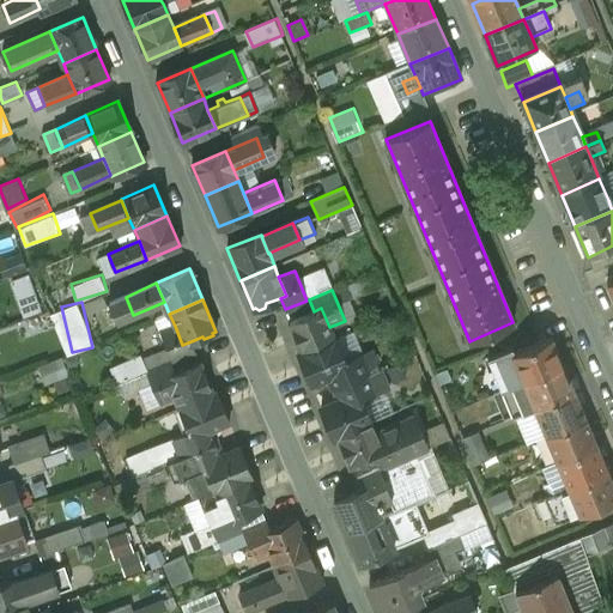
[(314,311),(289,321),(301,352),(334,339),(329,327),(321,308),(314,311)]
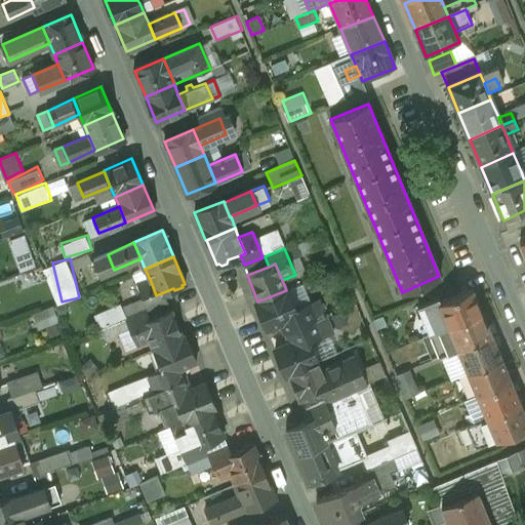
[(156,295),(150,279),(136,285),(148,310),(165,303),(161,293),(156,295)]
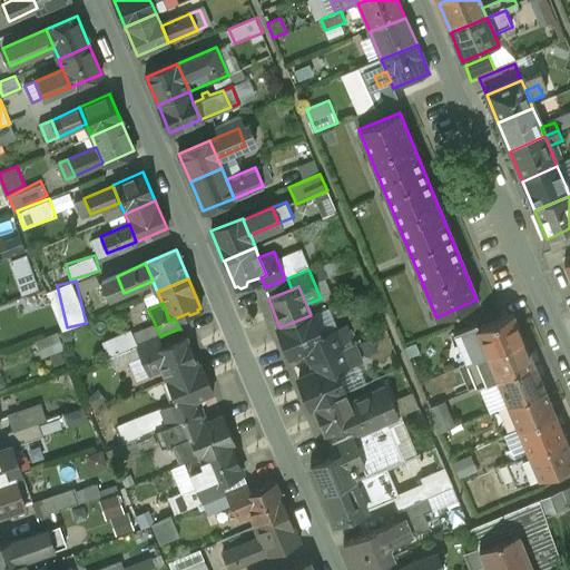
[(279,327),(277,328),(288,356),(304,350),(308,361),(326,353),(320,336),(320,335),(312,314),(311,315),(279,327)]
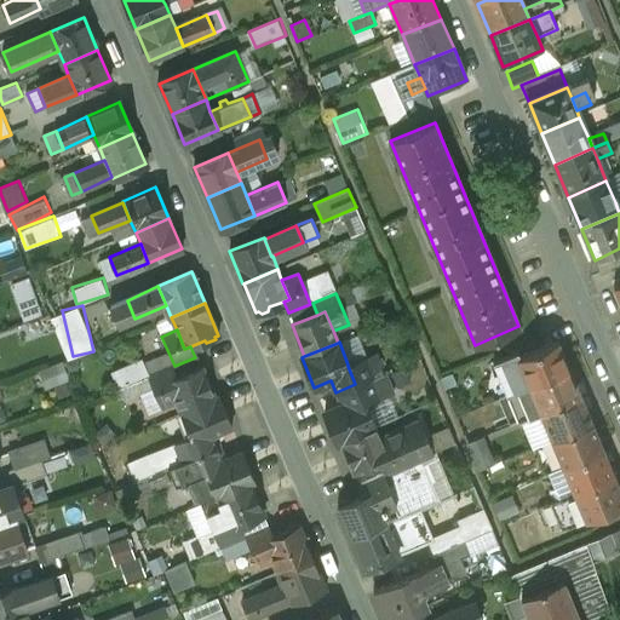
[(521,356),(518,357),(529,384),(569,367),(558,342),(521,356)]
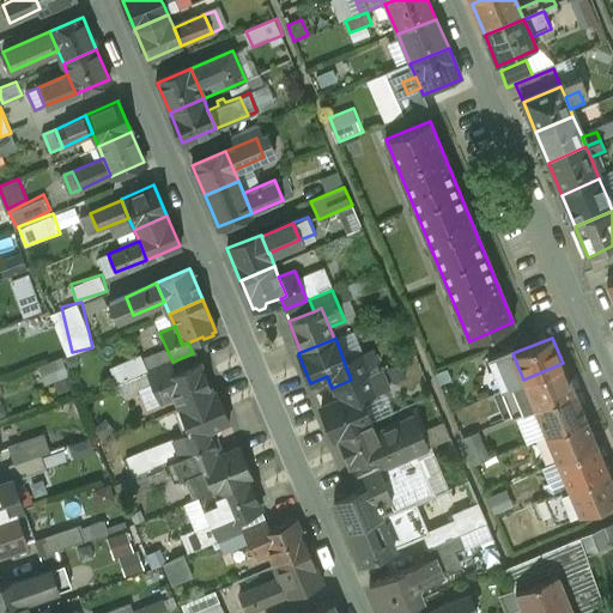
[(513,345),(487,356),(501,388),(523,380),(513,353),(515,352),(513,345)]
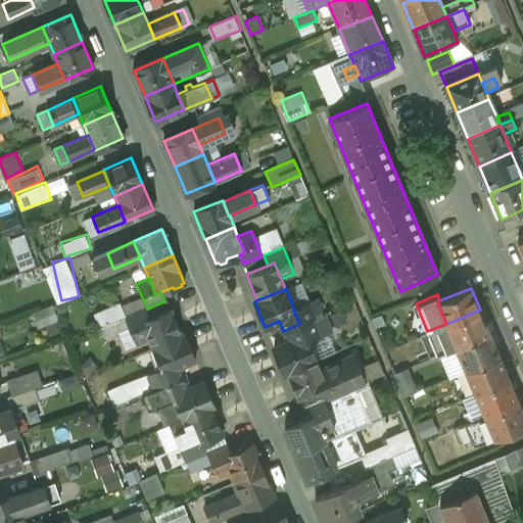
[(321,310),(316,298),(308,301),(314,314),(321,310)]
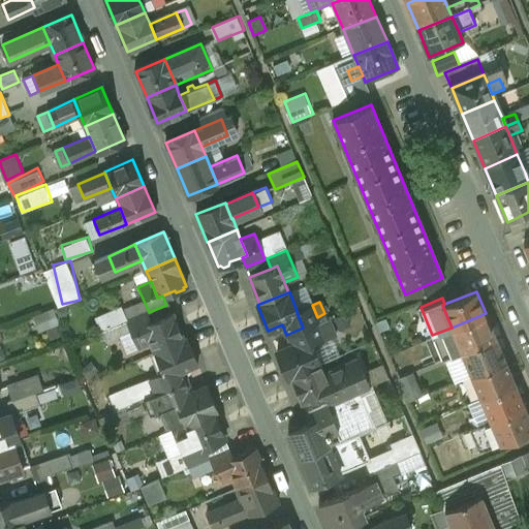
[(297,311),(297,312),(303,328),(318,322),(319,321),(317,317),(312,305),(297,311)]
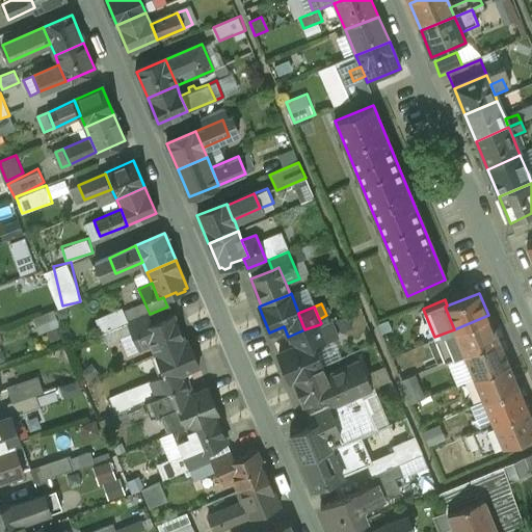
[(55,315),(36,321),(41,331),(59,324),(55,315)]
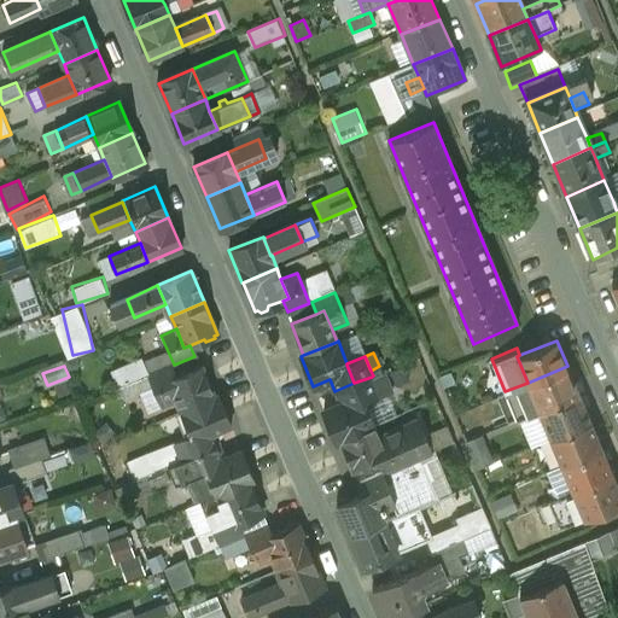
[(173,366),(152,374),(165,406),(179,400),(170,380),(176,378),(173,366)]
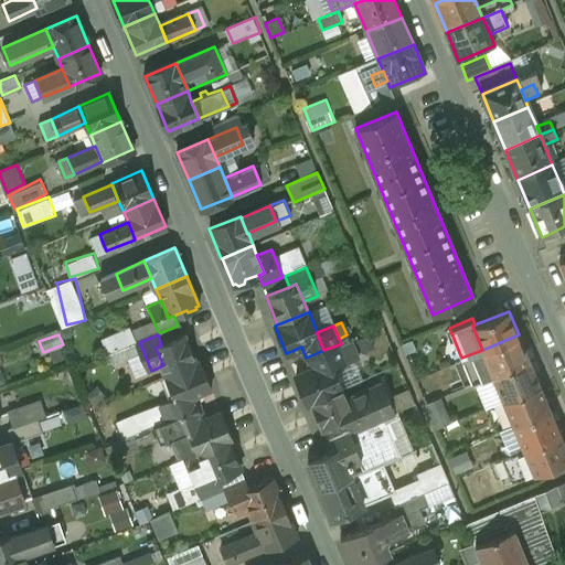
[(519,334),(482,350),(492,374),(529,359),(519,334)]
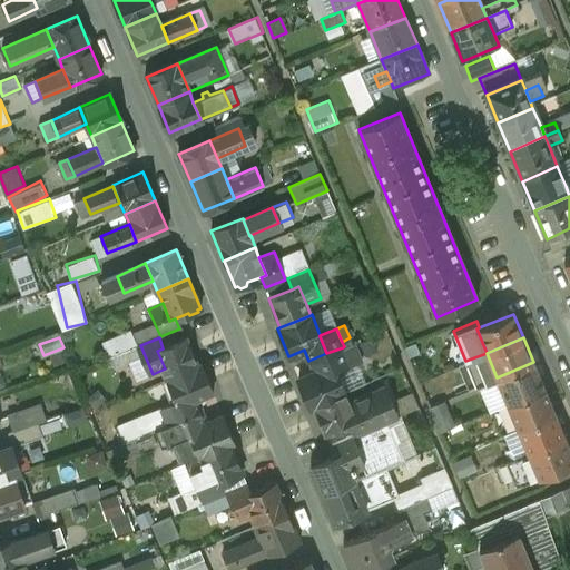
[(163,349),(157,351),(165,369),(169,380),(198,367),(186,338),(163,349)]
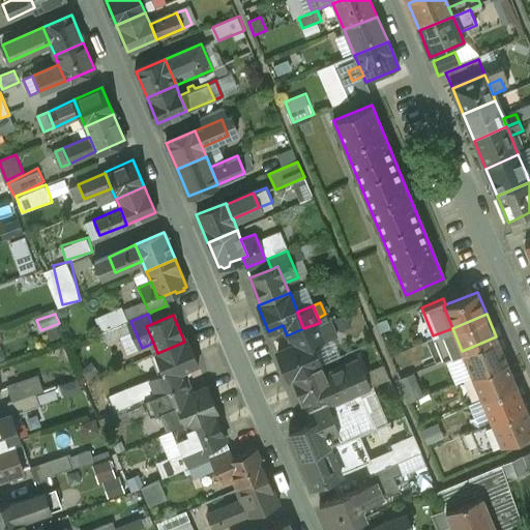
[(319,323),(303,328),(311,345),(325,339),(319,323)]
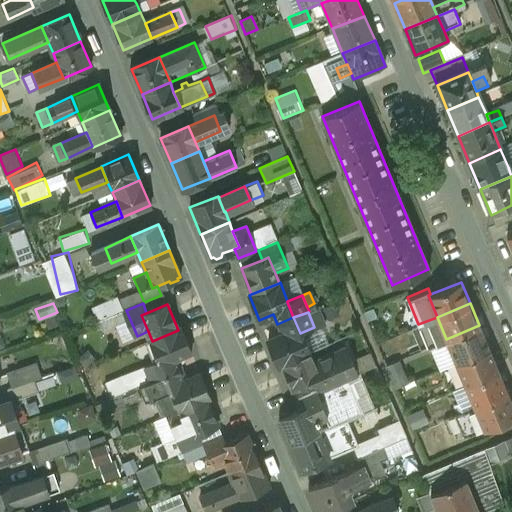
[(300,333),(293,317),(277,324),(282,335),(268,341),(278,364),(280,363),(308,352),(300,333)]
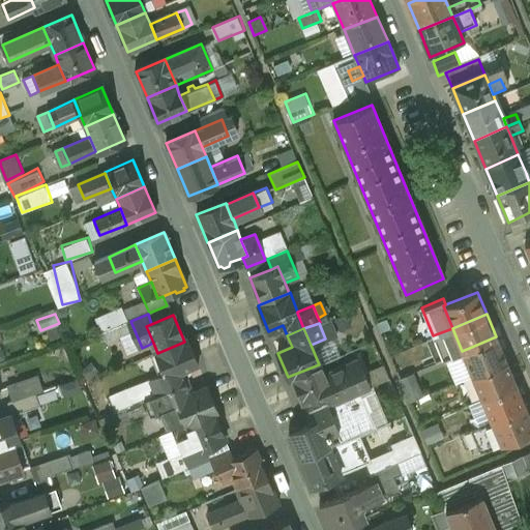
[(452,328),(433,335),(442,358),(462,351),(452,328)]
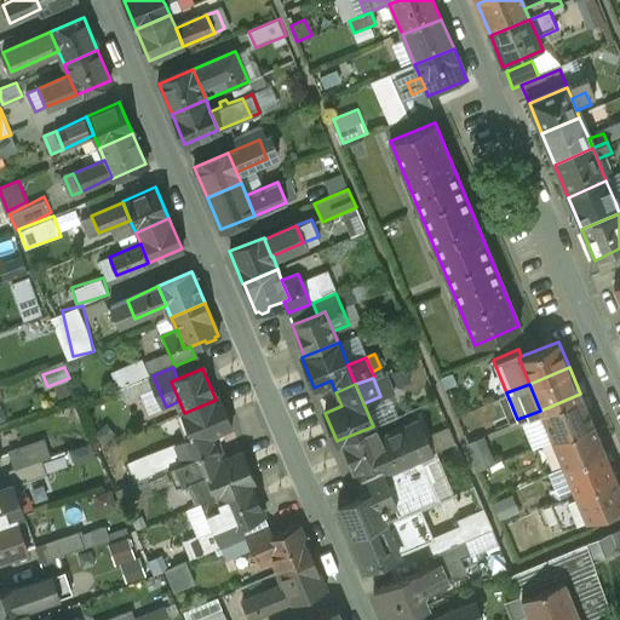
[(580,394),(540,411),(552,440),(592,423),(580,394)]
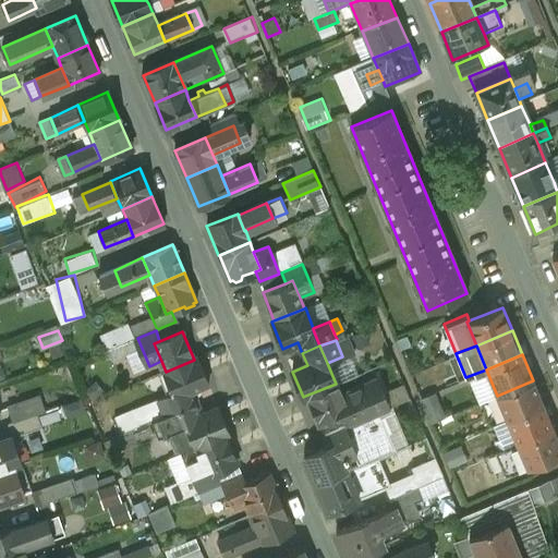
[(194,360),(166,372),(174,392),(182,410),(199,402),(195,390),(208,385),(197,359),(194,360)]
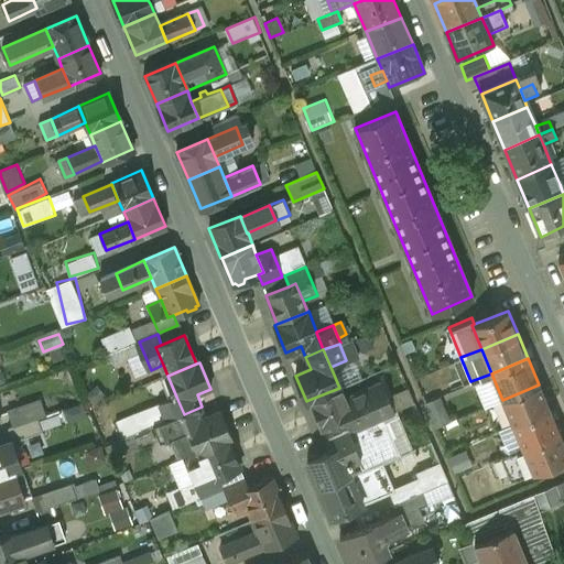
[(381,383),(344,399),(351,418),(344,420),(348,431),(381,416),(393,412),(381,383)]
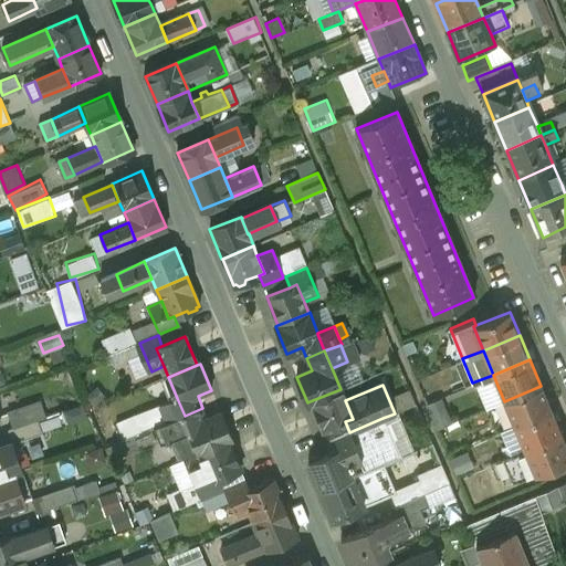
[(541,386),(504,401),(514,426),(551,410),(541,386)]
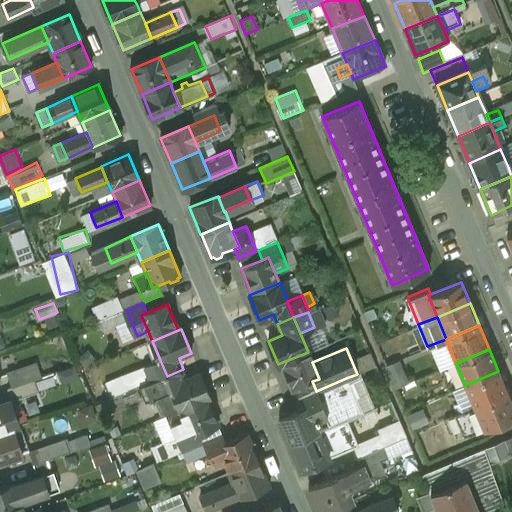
[(308,352),(280,363),(291,390),(312,381),(319,379),(312,362),(308,352)]
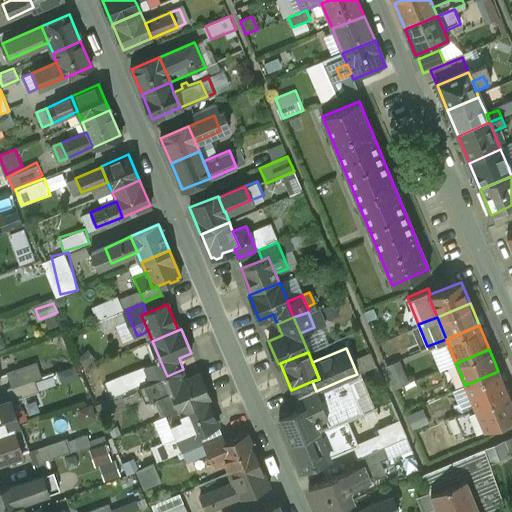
[(8,370),(14,386),(42,376),(36,360),(8,370)]
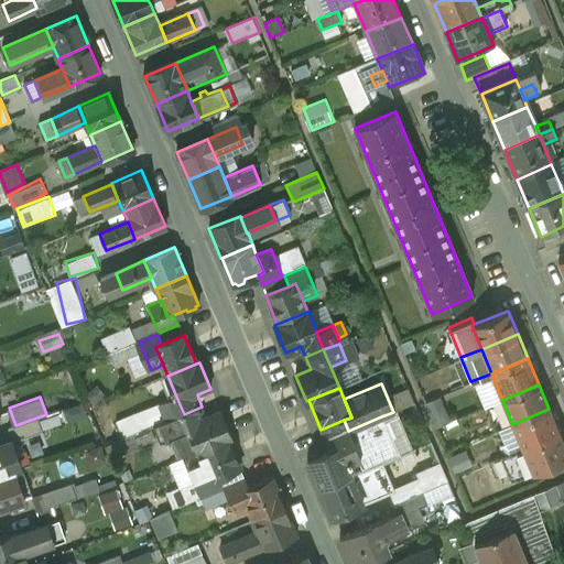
[(176,397),(162,403),(169,420),(184,414),(176,397)]
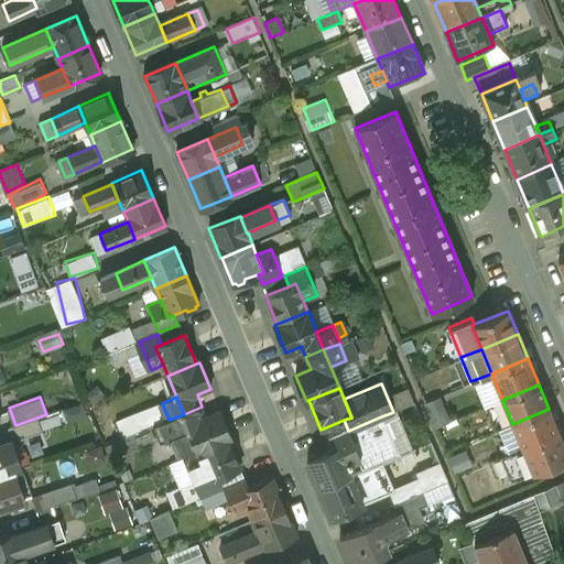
[(220,412),(206,418),(202,407),(184,414),(191,430),(201,452),(228,441),(231,438),(220,412)]
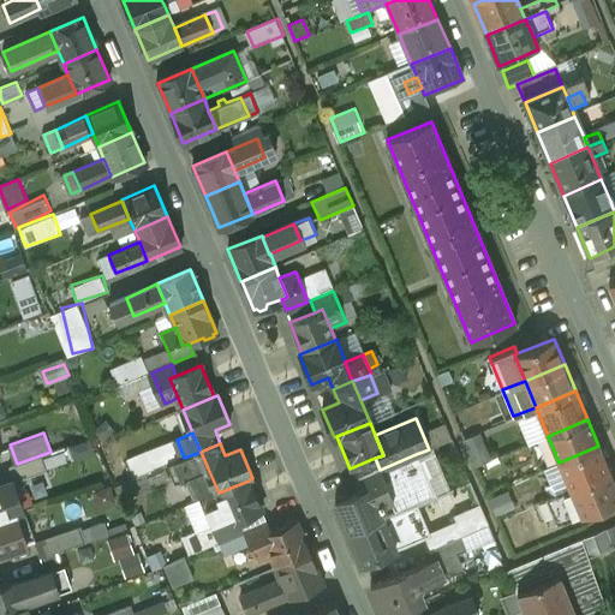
[(598,446),(559,463),(571,490),(610,473),(598,446)]
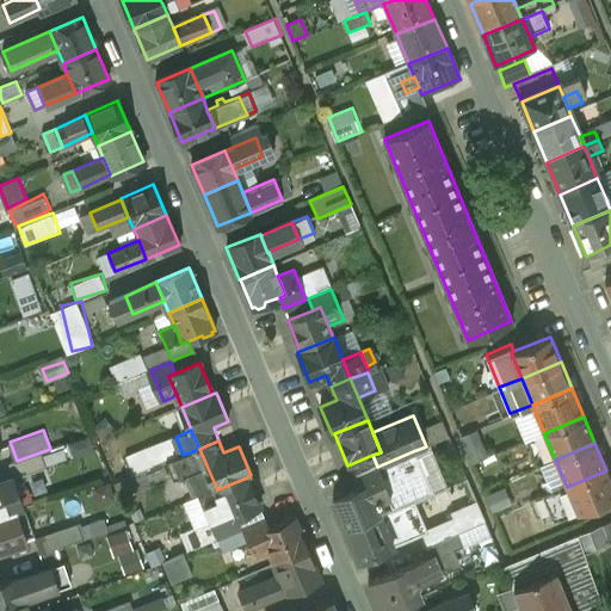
[(199,449),(183,455),(190,473),(207,466),(199,449)]
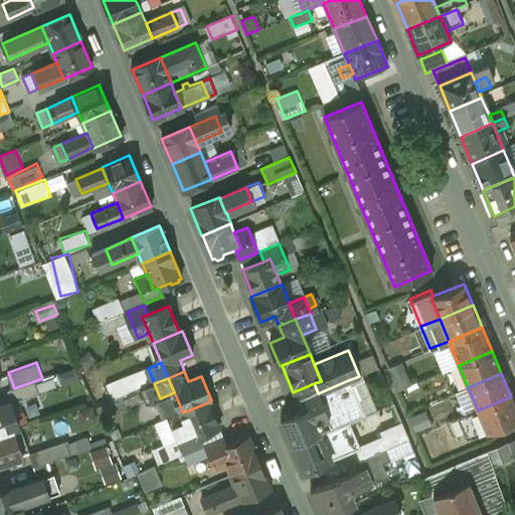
[(318,393),(298,401),(303,411),(308,409),(314,424),(326,419),(331,430),(363,415),(348,380),(318,393)]
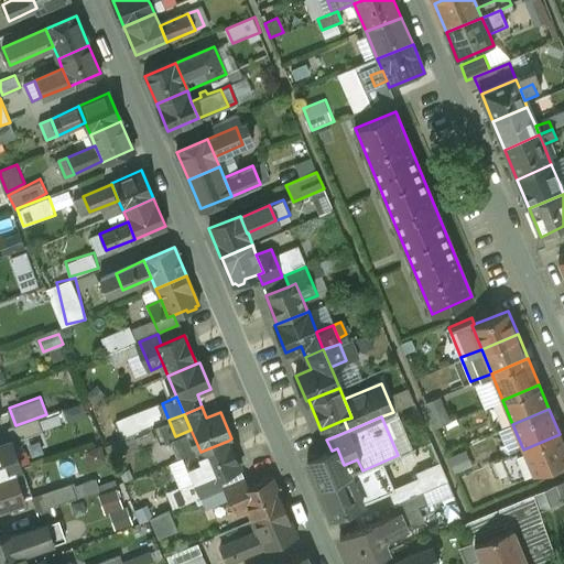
[(38,419),(8,429),(13,443),(42,433),(38,419)]
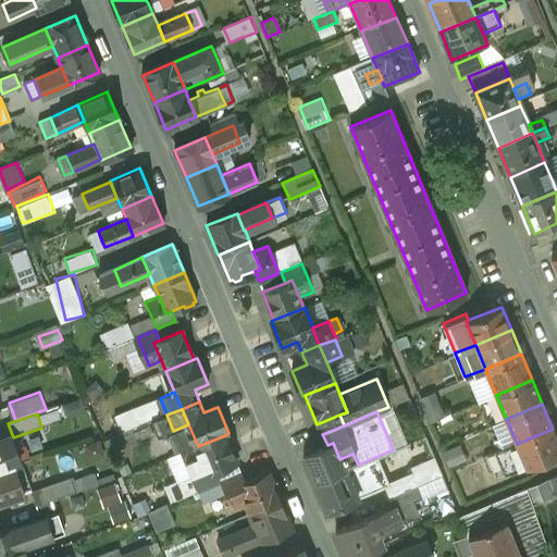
[(556,440),(553,429),(517,444),(528,469),(556,456),(556,440)]
